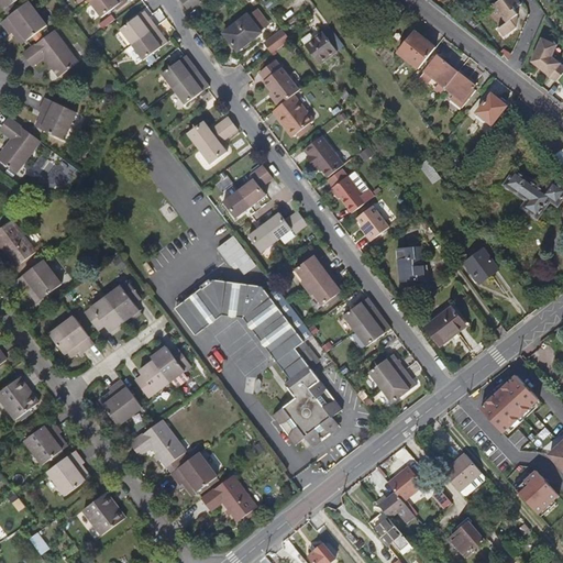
[(48,21),(32,0),(28,0),(3,19),(12,30),(15,28),(21,24),(30,35),(48,21)]
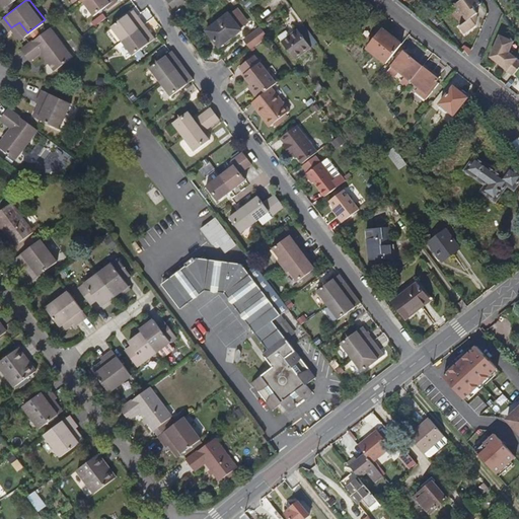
[(119,1),(118,0),(91,0),(86,4),(97,17),(108,8),(119,1)]
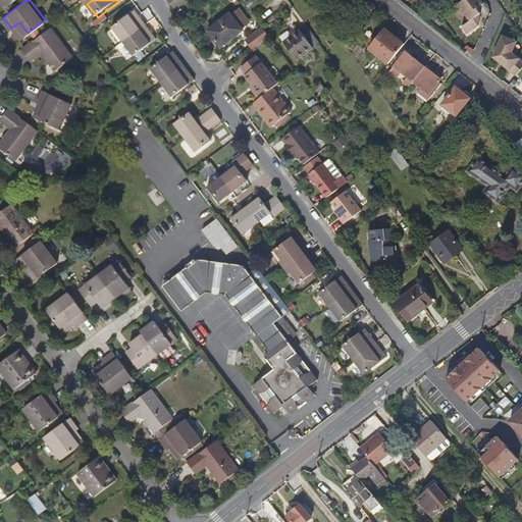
[(167,0),(174,8),(179,4),(176,0),(167,0)]
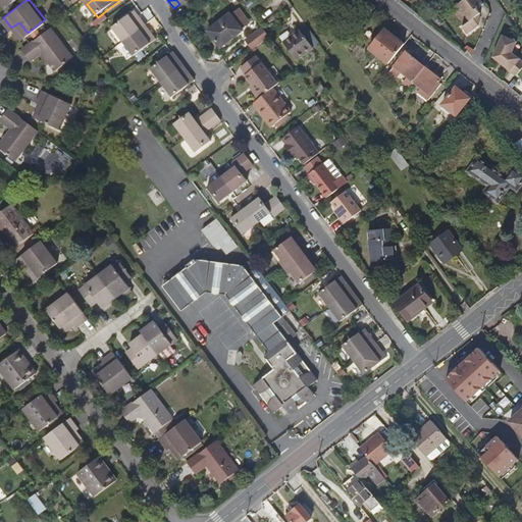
[(251,8),(260,1),(259,0),(242,0),(249,10),(251,8)]
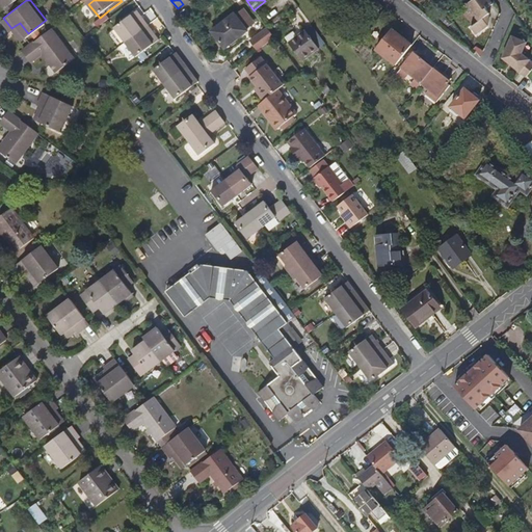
[(488,26),(484,20),(489,14),(486,9),(494,4),(489,0),(473,0),(467,5),(479,23),(476,25),(481,31),(488,26)]
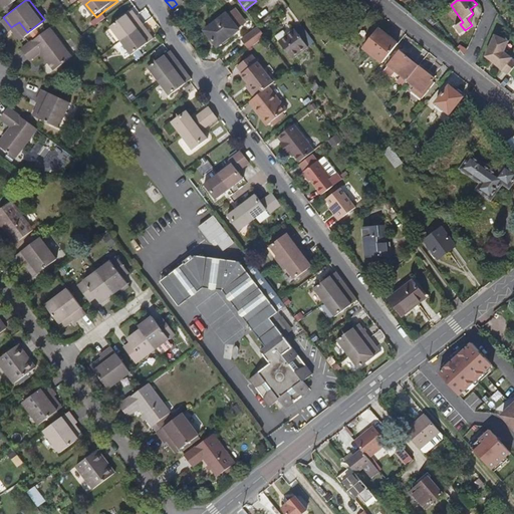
[(118,3),(117,1),(107,8),(109,10),(118,3)]
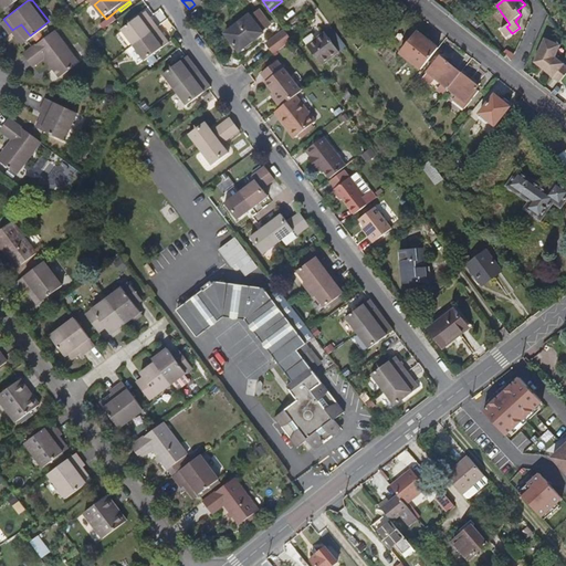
[(282,1),(272,9),(276,16),(287,8),(282,1)]
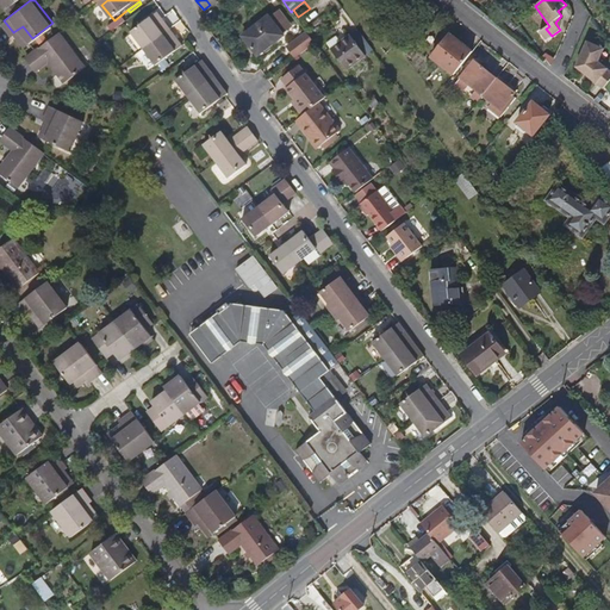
[(269,17),(281,32),(290,25),(278,10),(269,17)]
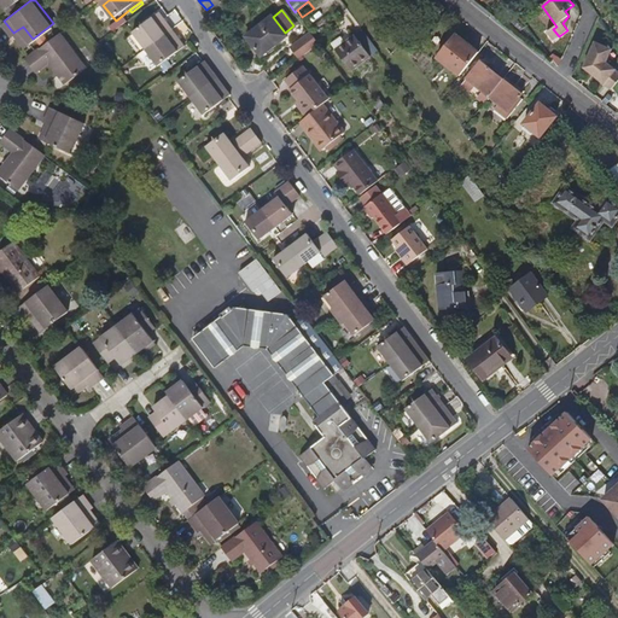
[(149,51),(174,31),(162,15),(135,34),(149,51)]
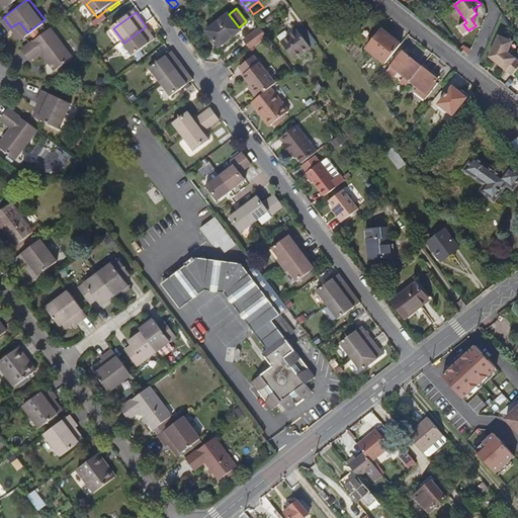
[(240,29),(239,27),(229,14),(227,12),(204,28),(217,47),(240,29)]
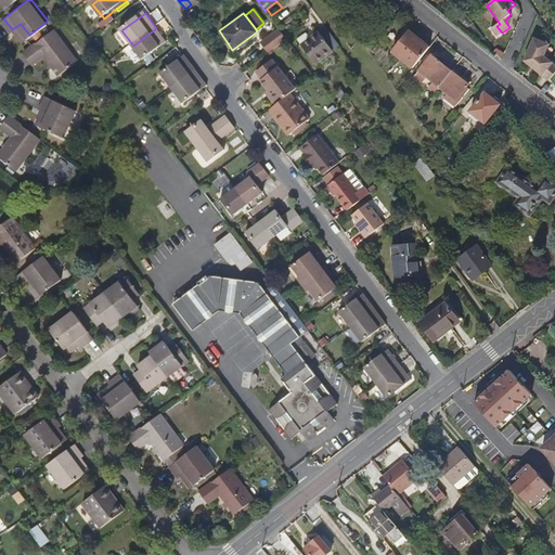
[(29,35),(21,24),(15,27),(23,39),(29,35)]
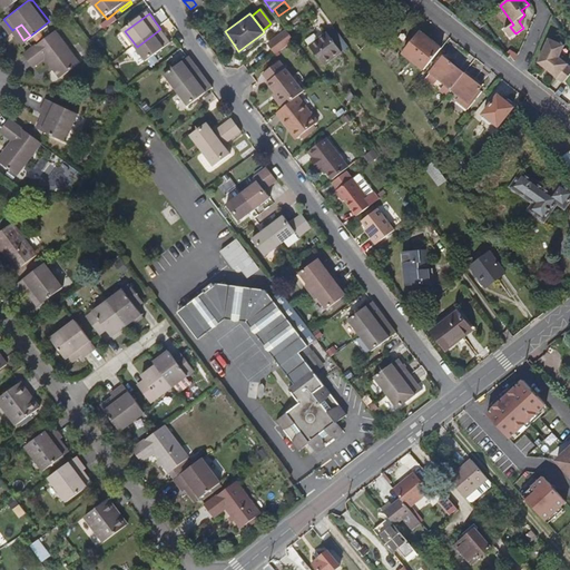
[(333,27),(326,32),(340,51),(346,47),(333,27)]
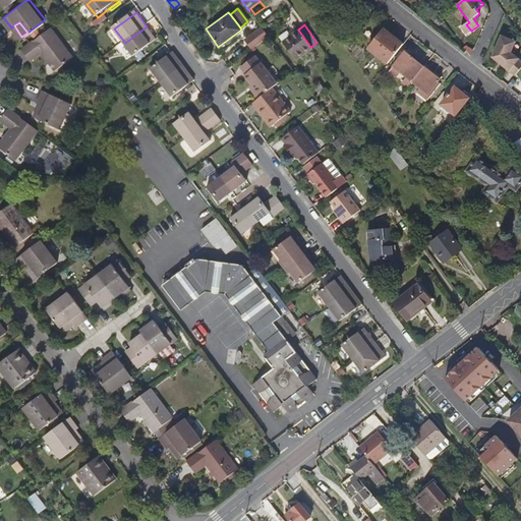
[(471,31),(466,24),(462,27),(466,35),(471,31)]
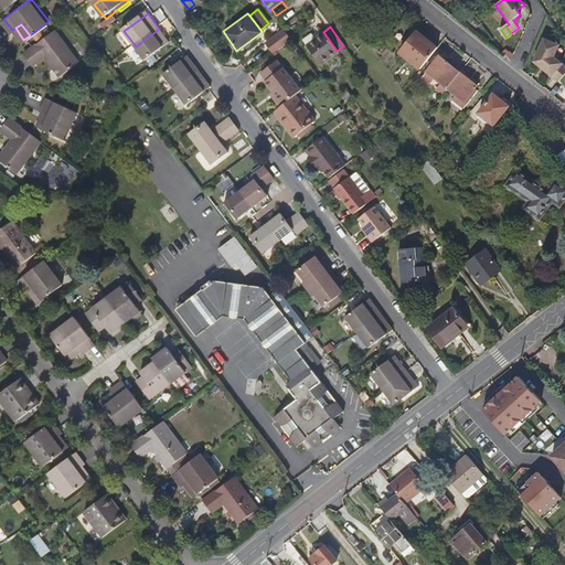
[(80,61),(55,29),(25,52),(34,63),(45,55),(60,75),(80,61)]
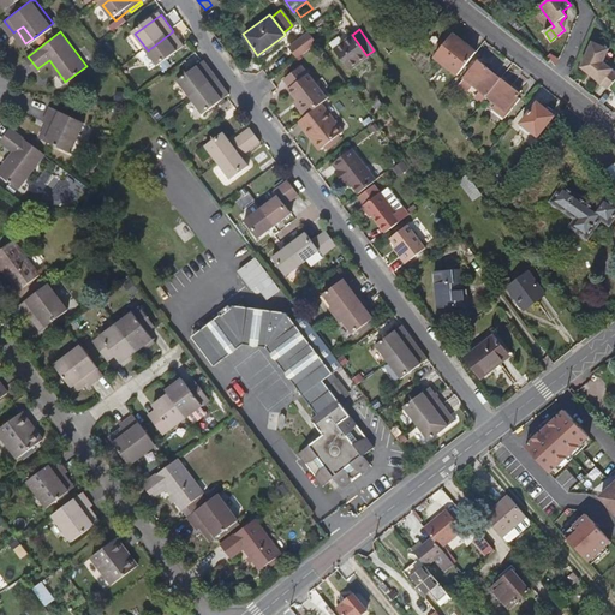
[(148,51),(160,67),(186,48),(173,31),(148,51)]
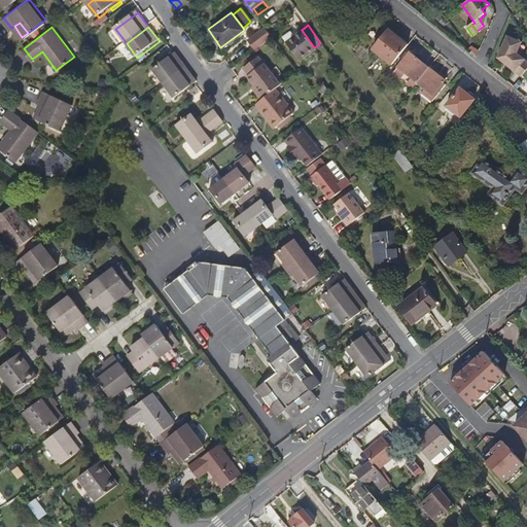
[(255,49),(272,37),(265,27),(247,39),(255,49)]
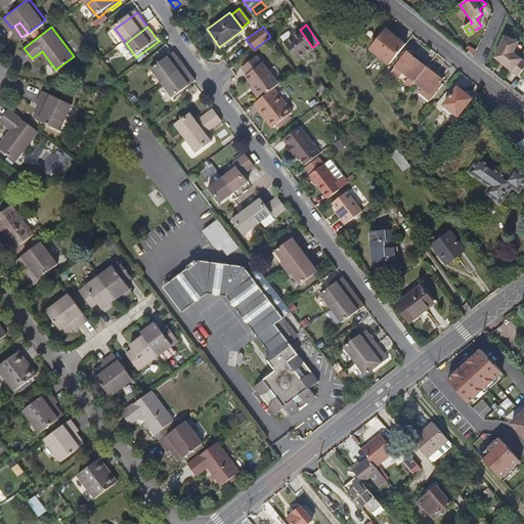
[(388,66),(405,44),(386,29),(369,50),(388,66)]
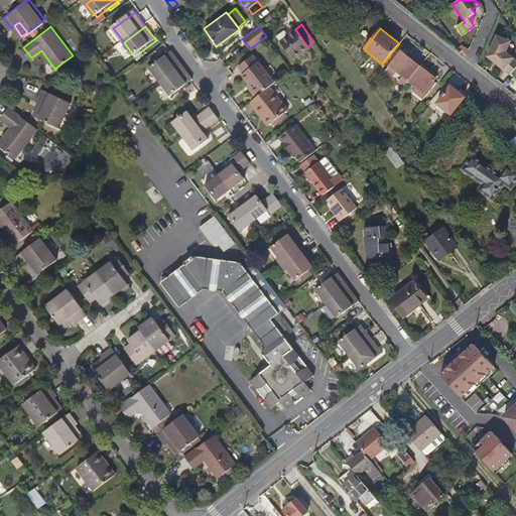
[(275,36),(279,41),(291,58),(307,46),(295,29),(287,35),(283,30),(275,36)]
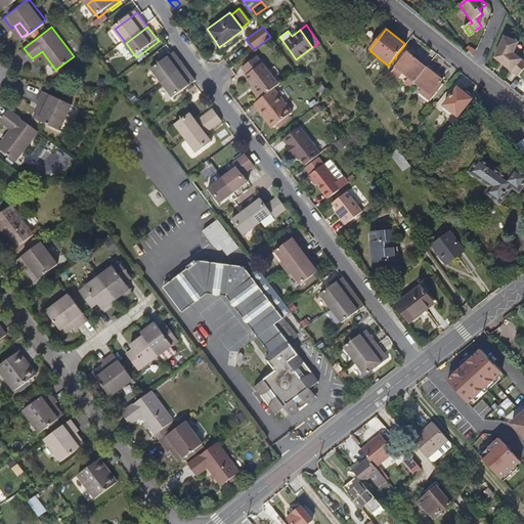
[(340,37),(344,43),(350,38),(346,33),(340,37)]
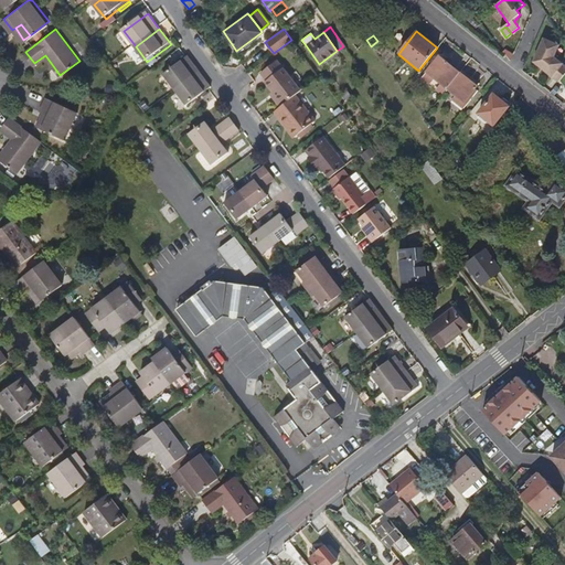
[(564,74),(564,65),(563,64),(554,57),(560,45),(544,39),(533,62),(552,77),(558,83),(564,74)]
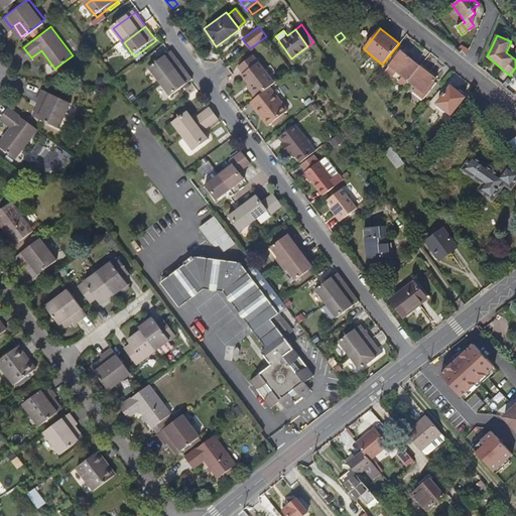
[(352,43),(349,39),(343,47),(344,49),(346,51),(352,43)]
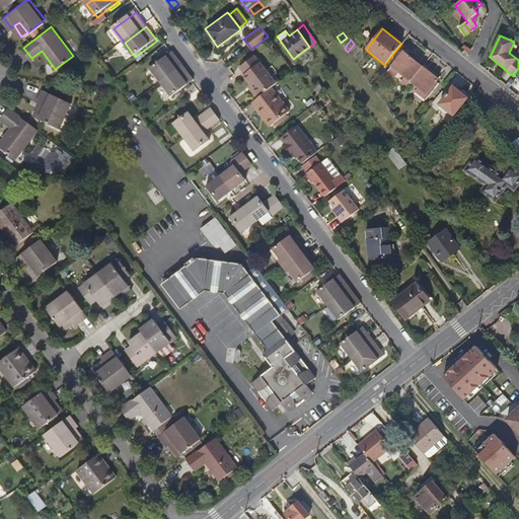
[(411,81),(422,67),(402,52),(386,71),(394,77),(398,72),(405,77),(411,81)]
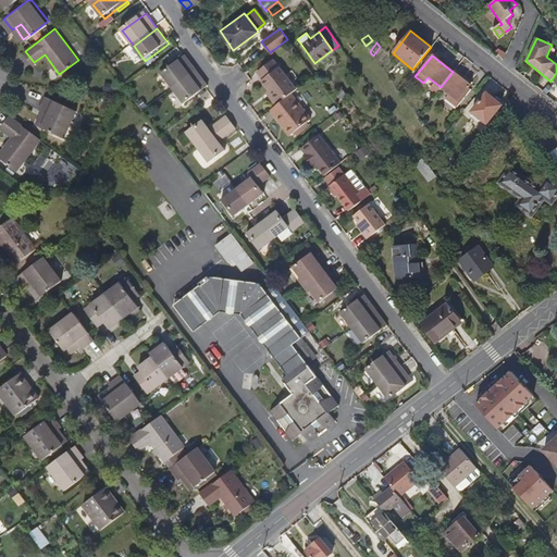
[(163,75),(174,90),(199,72),(187,57),(163,75)]
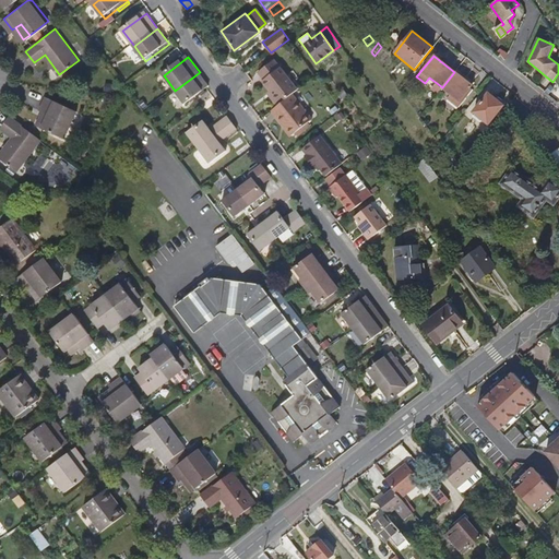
[(293,94),(298,90),(275,59),(259,71),(264,79),(263,80),(270,88),(272,92),(270,94),(277,105),(293,94)]
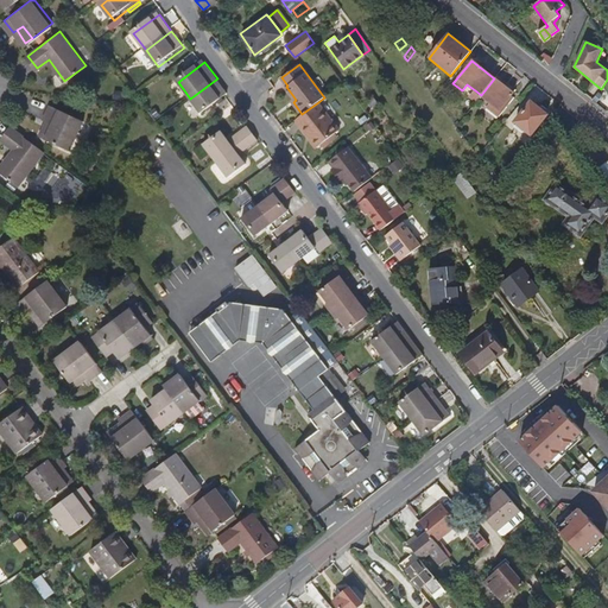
[(190,99),(204,114),(229,95),(217,78),(190,99)]
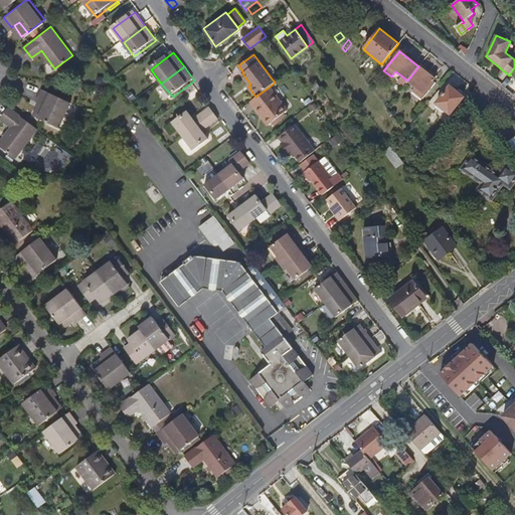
[(434,78),(418,66),(407,80),(414,87),(411,91),(421,100),(435,82),(433,80),(434,78)]
